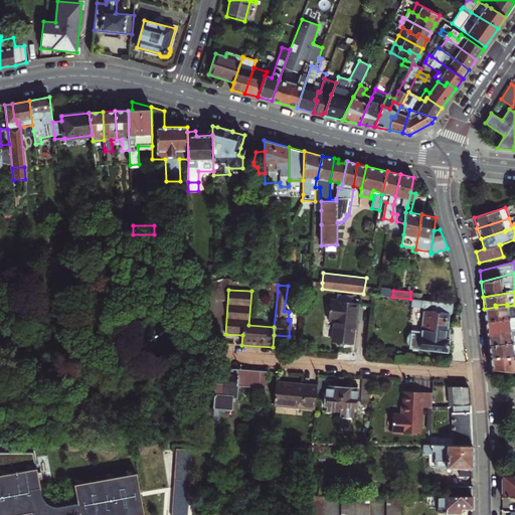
[(447,350),(448,340),(445,340),(447,329),(448,316),(451,313),(452,304),(411,299),(411,306),(422,307),(424,309),(422,326),(420,326),(420,331),(411,330),(410,334),(409,334),(407,336),(406,341),(408,345),(409,345),(409,348),(420,350),(420,349),(445,352),(447,350)]
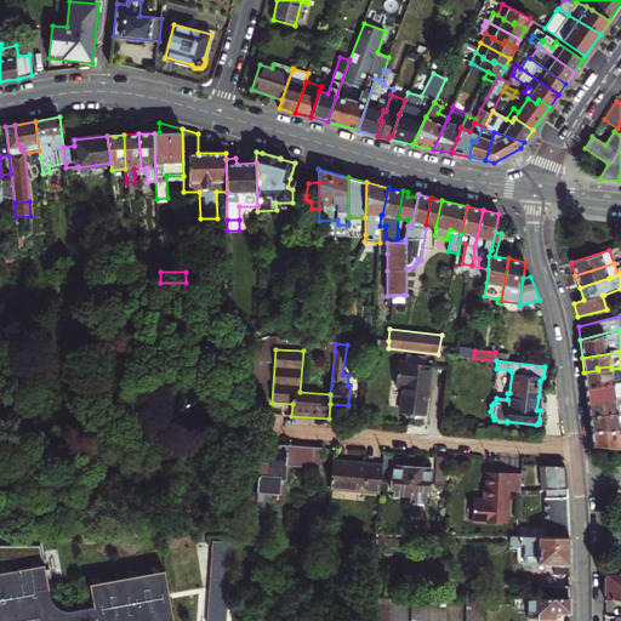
[(398,363),(396,386),(404,387),(402,412),(425,415),(429,365),(398,363)]
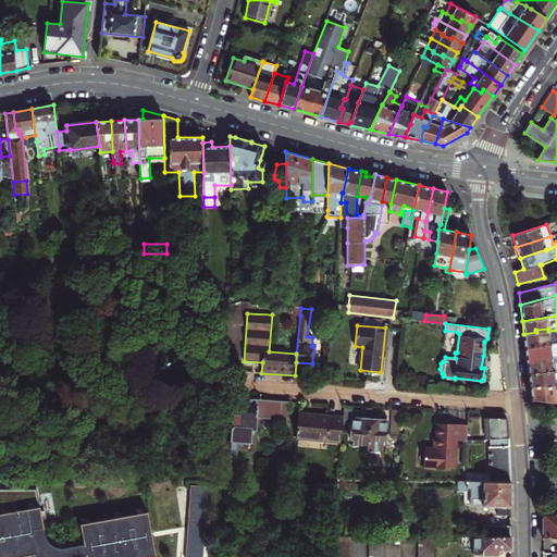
[(523,334),(525,347),(556,343),(556,330),(548,331),(548,329),(535,330),(536,332),(523,334)]
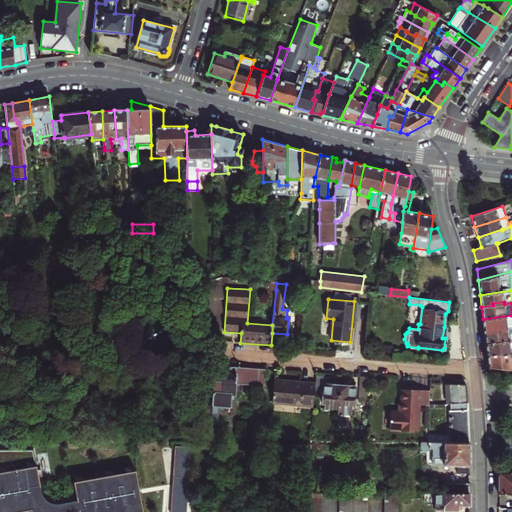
[(507,327),(507,329),(511,327),(511,315),(483,319),(485,331),(496,330),(496,328),(507,327)]
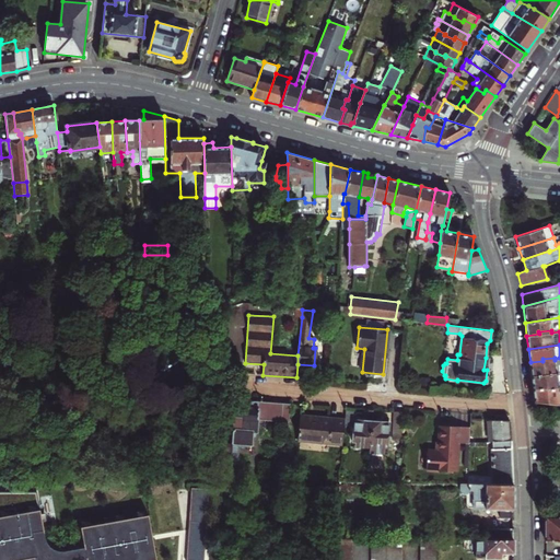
[(559,358),(555,360),(555,358),(543,359),(543,361),(531,362),(532,375),(559,372),(559,358)]
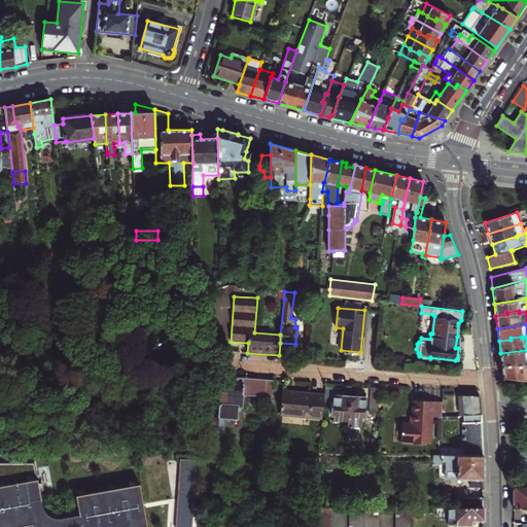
[(525,365),(525,363),(526,362),(526,350),(500,353),(502,366),(514,364),(514,366),(525,365)]
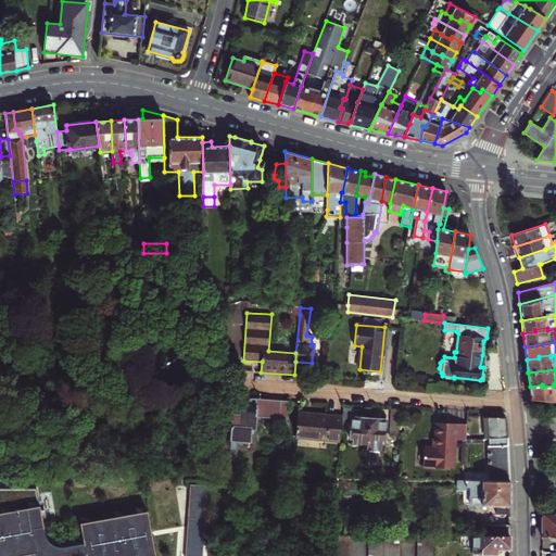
[(555,382),(554,383),(554,386),(542,387),(542,384),(530,387),(531,400),(555,402),(555,382)]
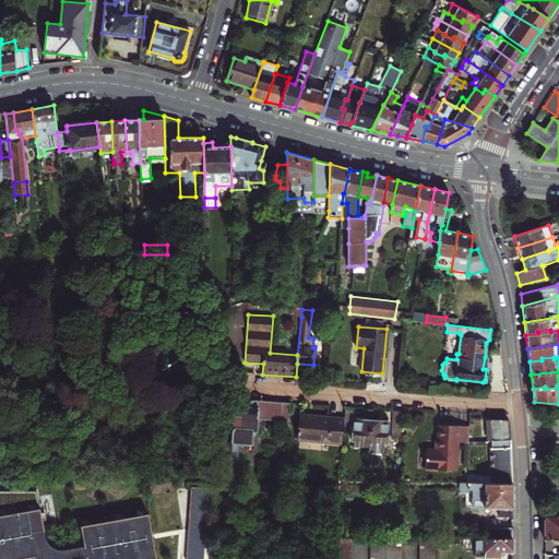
[(245,406),(244,406),(235,405),(235,406),(234,418),(232,442),(232,451),(232,452),(238,452),(238,442),(251,443),(252,436),(256,436),(258,418),(288,421),(289,403),(253,401),(249,401),(247,402),(245,404),(245,406)]
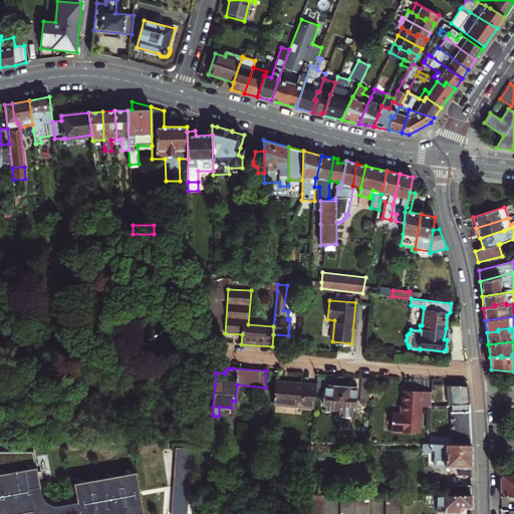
[(215,384),(216,373),(210,372),(210,375),(207,375),(206,383),(215,384)]
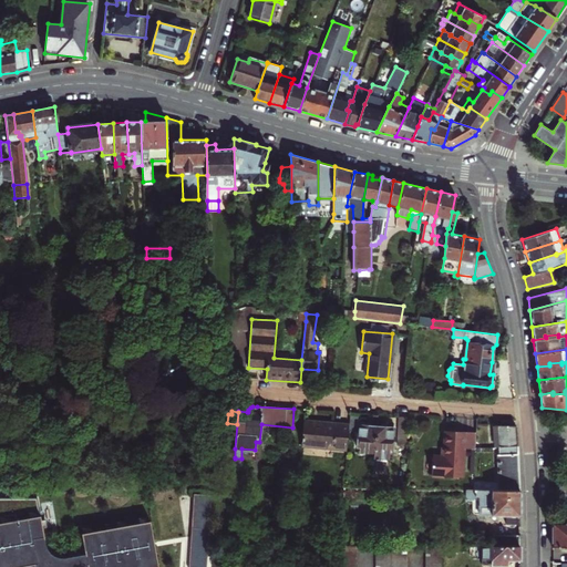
[(357,431),(358,413),(350,413),(349,430),(357,431)]
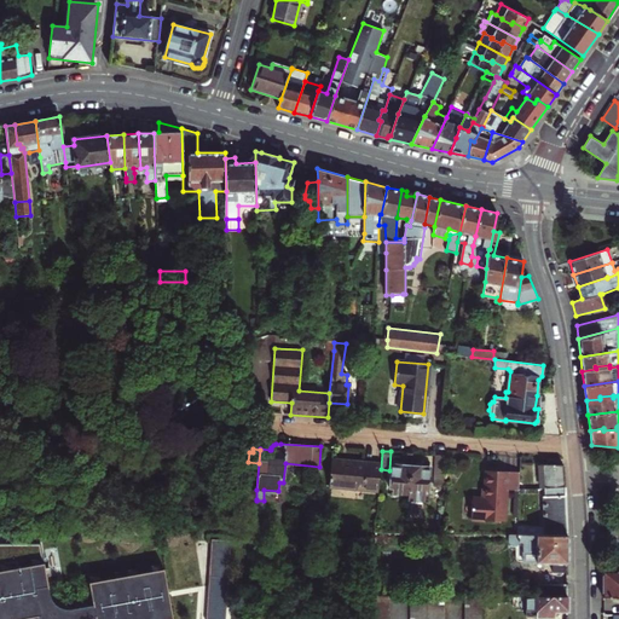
[(434,455),(433,482),(441,482),(444,456),(434,455)]
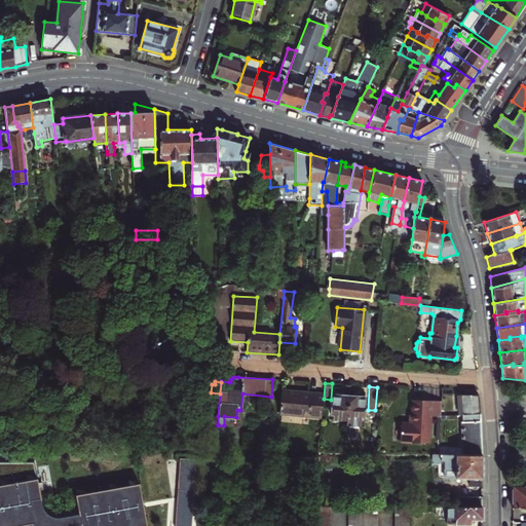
[(290,392),(290,390),(282,389),(279,414),(322,417),(324,393),(294,391),(294,393),(290,392)]
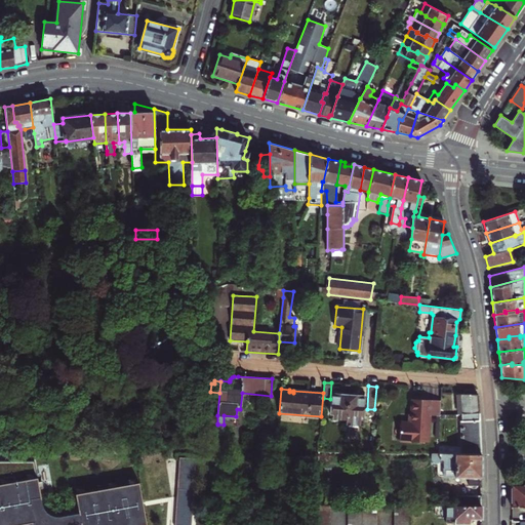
[(347,418),(349,395),(335,394),(335,398),(332,398),(331,412),(333,413),(333,417),(347,418)]
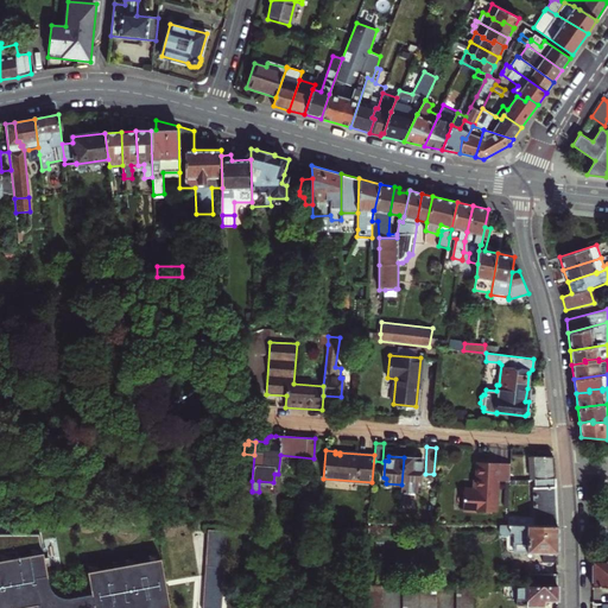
[(534,456),(536,479),(556,477),(553,457),(534,456)]
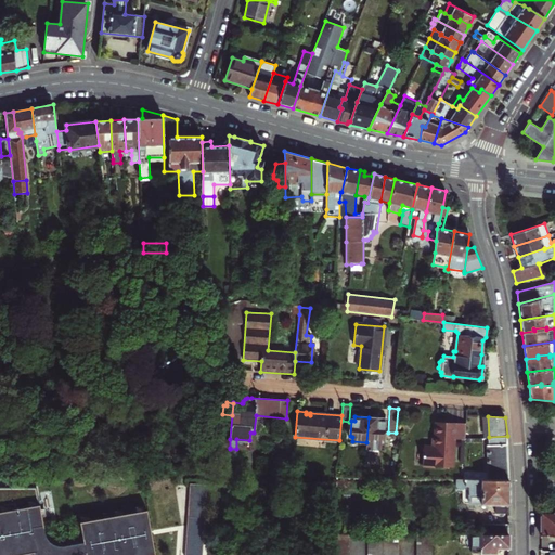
[(382,417),(369,417),(366,442),(381,443),(381,439),(384,439),(385,423),(382,422),(382,417)]
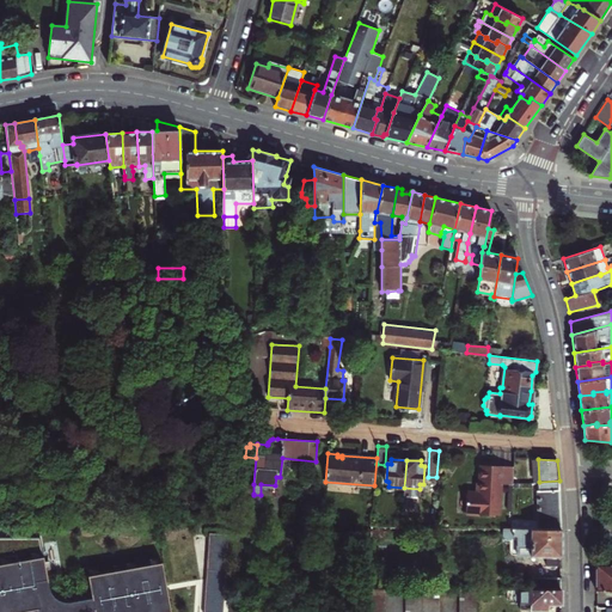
[(465,514),(499,516),(501,484),(508,485),(508,493),(513,494),(513,483),(514,467),(481,465),(479,483),(476,483),(475,493),(467,493),(465,514)]
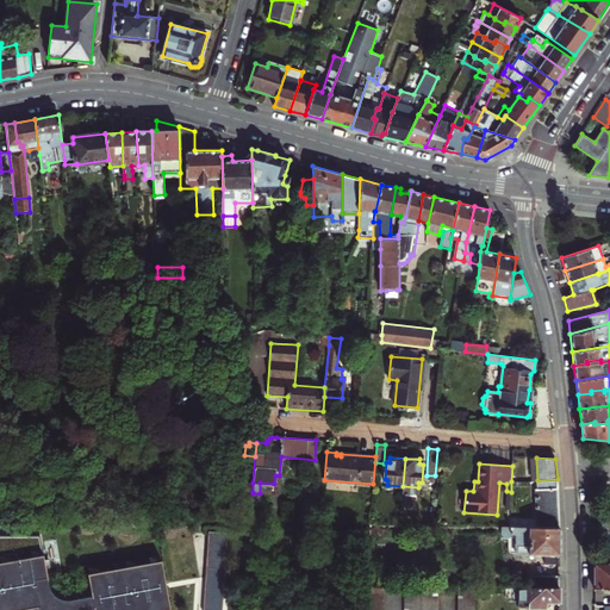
[(558,479),(537,480),(539,490),(535,490),(537,527),(559,527),(558,479)]
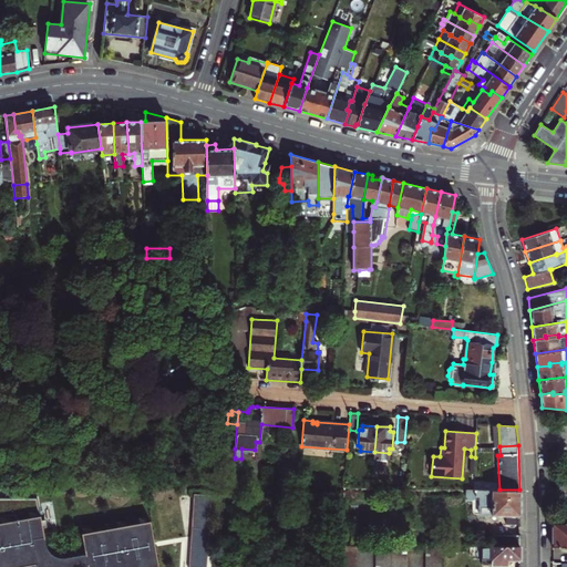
[(235,457),(235,449),(219,447),(218,455),(235,457)]
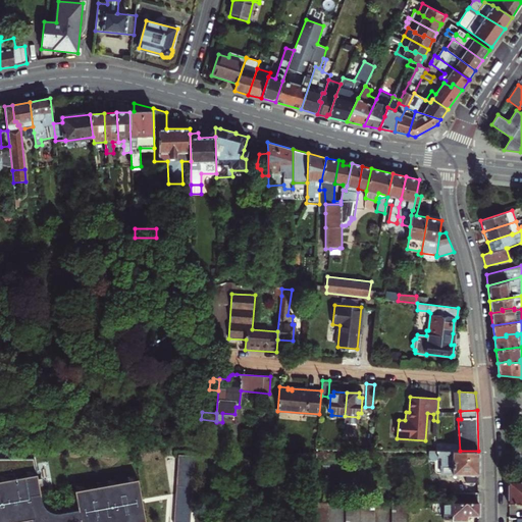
[(460,451),(440,451),(435,451),(429,451),(428,457),(431,459),(434,459),(434,470),(437,473),(466,473),(466,482),(478,482),(478,451),(460,451)]
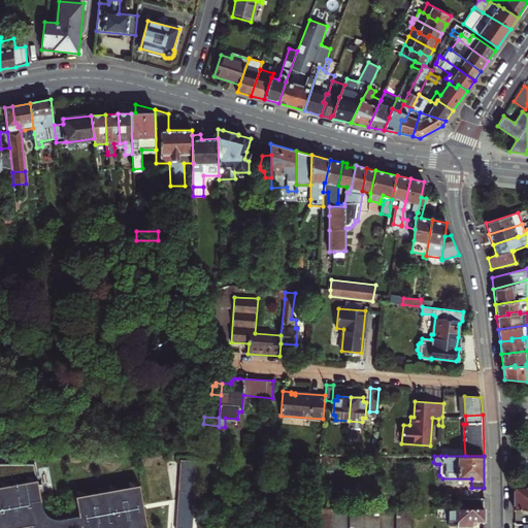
[(192,527),(197,460),(180,459),(175,527),(192,527)]
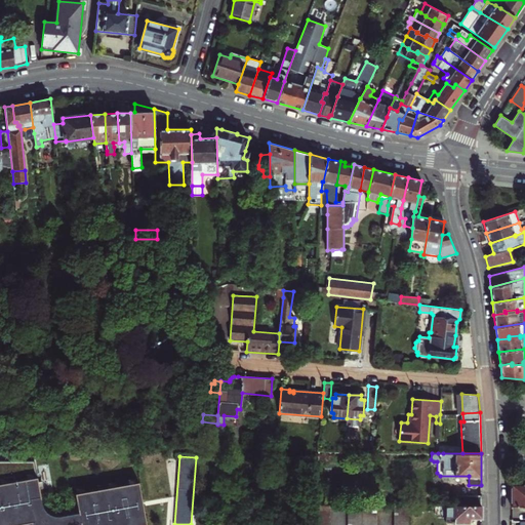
[(34,460),(0,459),(0,524),(17,524),(31,523),(31,524),(78,524),(81,524),(80,524),(138,524),(147,524),(138,481),(75,493),(78,513),(58,517),(56,516),(54,515),(52,514),(50,514),(49,512),(47,511),(46,509),(45,508),(44,506),(43,503),(42,500),(34,460)]
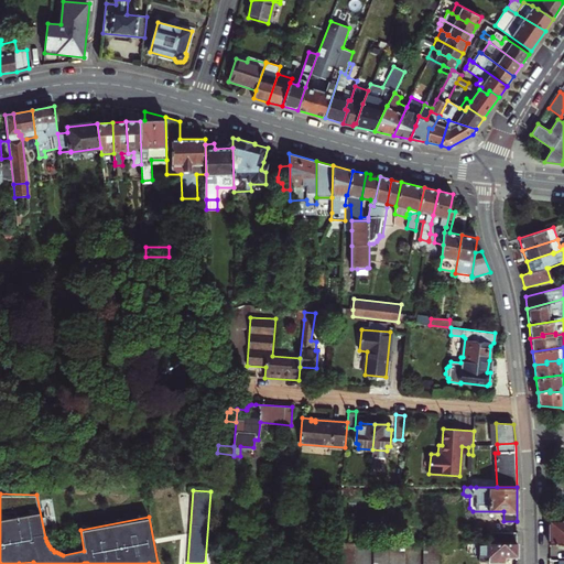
[(563,519),(550,520),(550,544),(563,543),(563,519)]
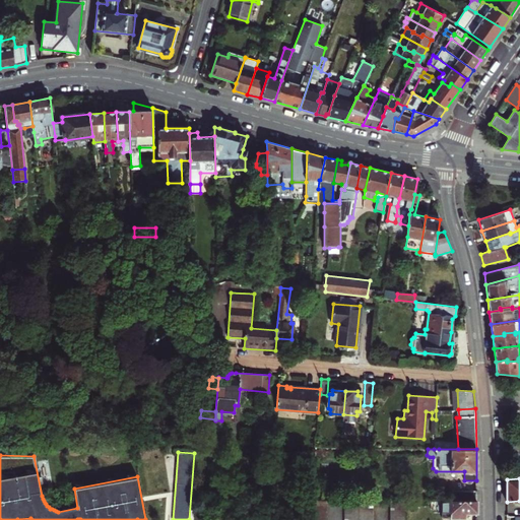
[(451,501),(476,501),(476,491),(451,491),(451,501)]
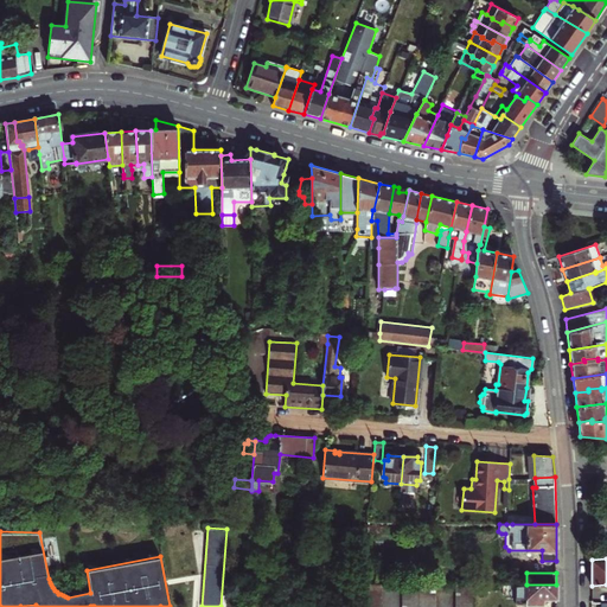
[(556,598),(556,585),(526,585),(526,604),(542,605),(542,598),(556,598)]
